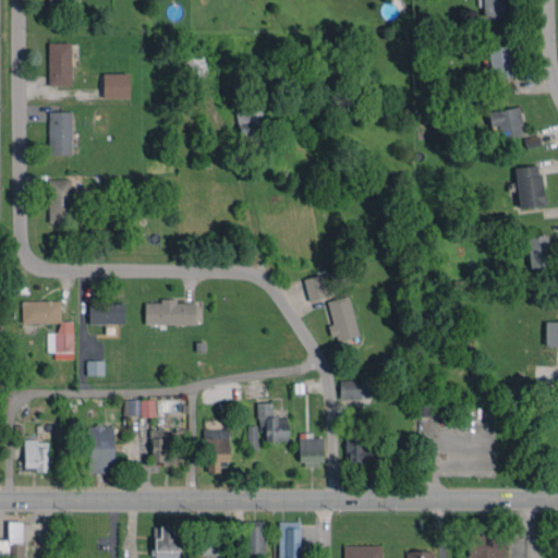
[(505,16),(504,0),(482,0),(483,16),(505,16)]
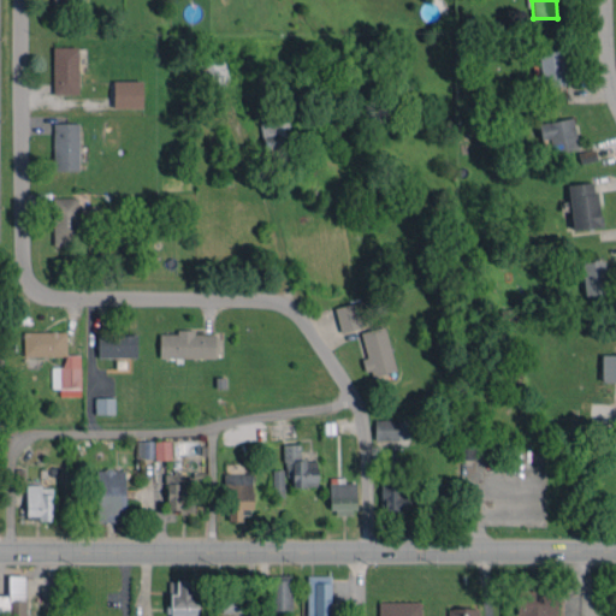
[(53,94),(78,94),(77,47),(53,47),(53,94)]
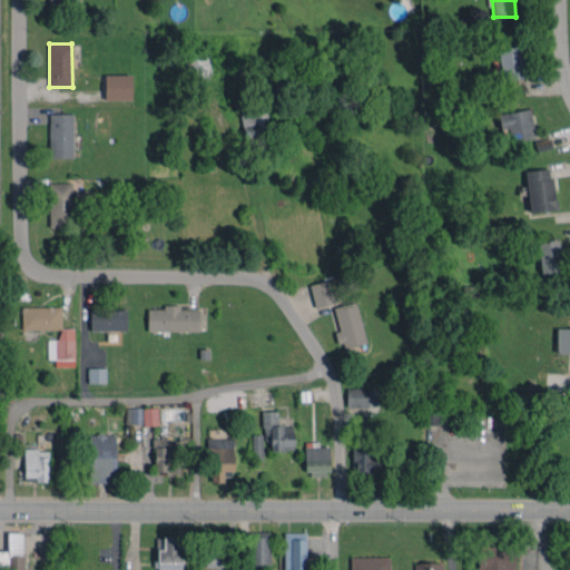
[(522,47),(500,48),(501,79),(523,78),(522,47)]
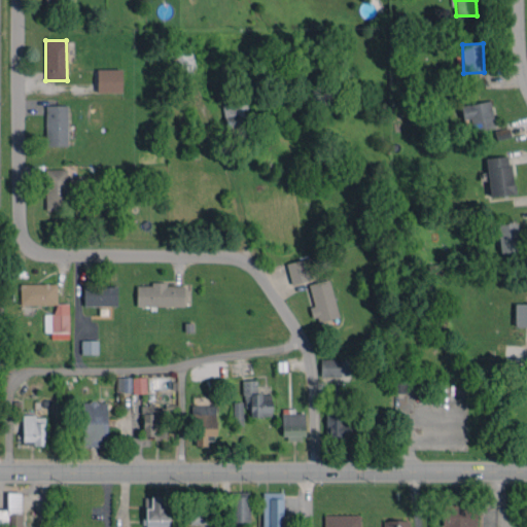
[(121,92),(121,69),(97,69),(97,93),(121,92)]
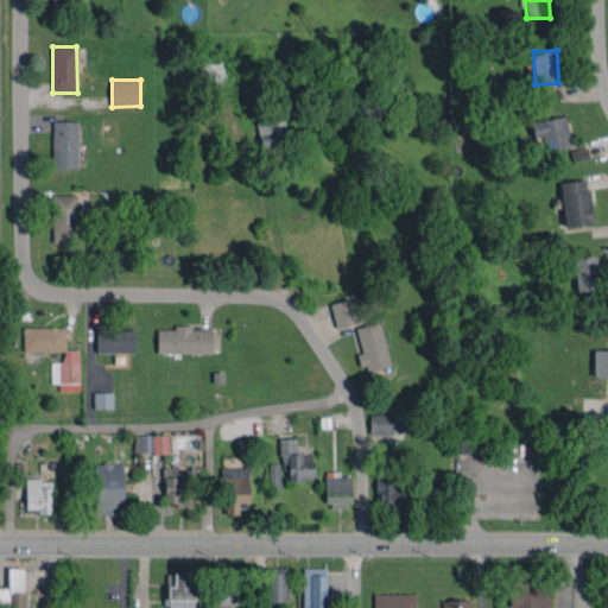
[(283,120),(270,122),(268,115),(254,118),(260,145),(286,139),(283,120)]
